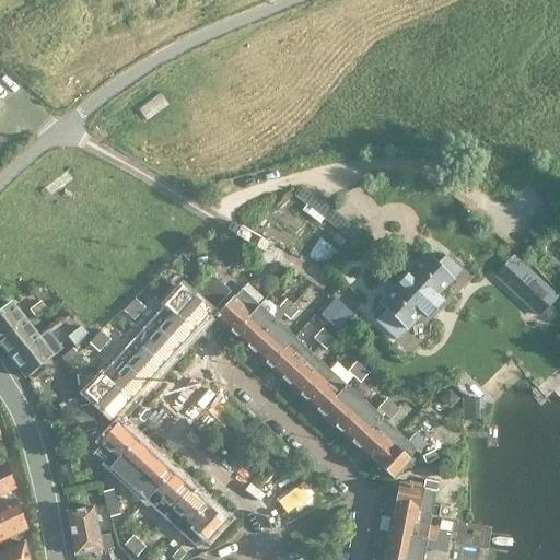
[(160,92),(138,109),(148,123),(171,104),(160,92)]
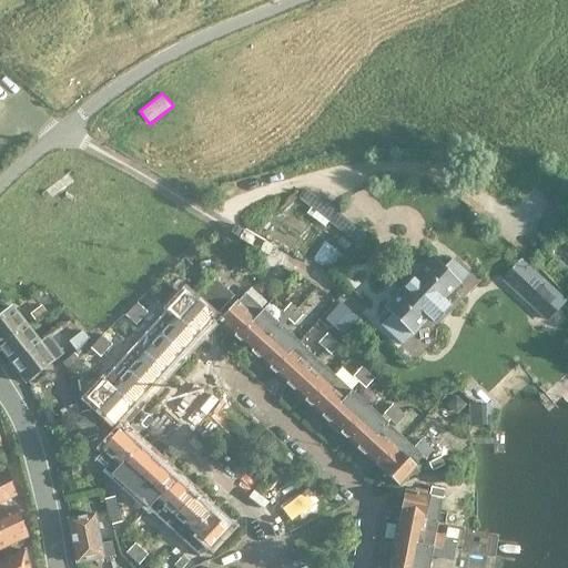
[(345,232),(354,220),(305,188),(298,196),(314,208),(310,214),(326,225),(330,222),(345,232)]
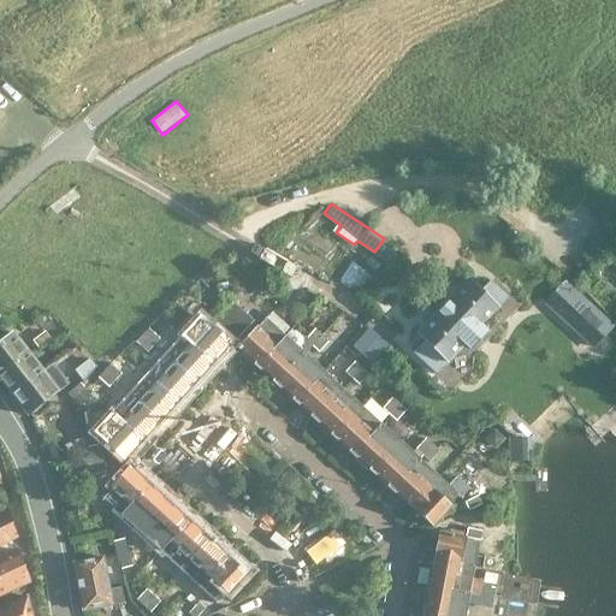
[(391,266),(400,253),(384,242),(375,255),(391,266)]
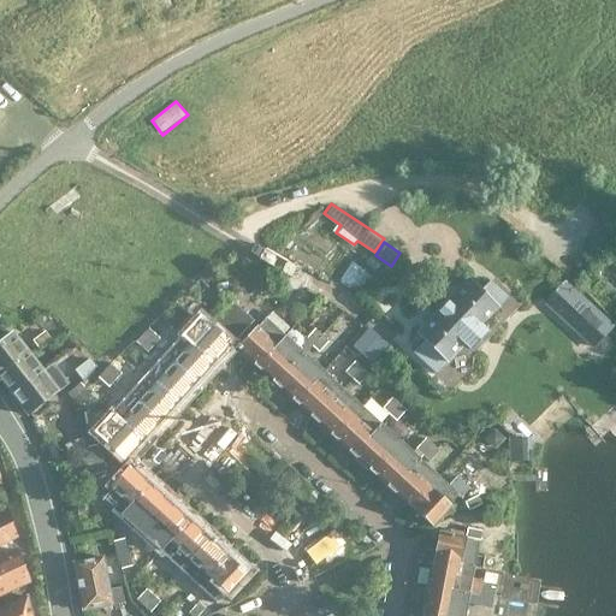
[(467,280),(416,335),(424,342),(413,353),(436,374),(446,363),(448,363),(465,345),(469,350),(486,332),(481,327),(498,309),(497,308),(507,298),(490,282),(480,292),(467,280)]
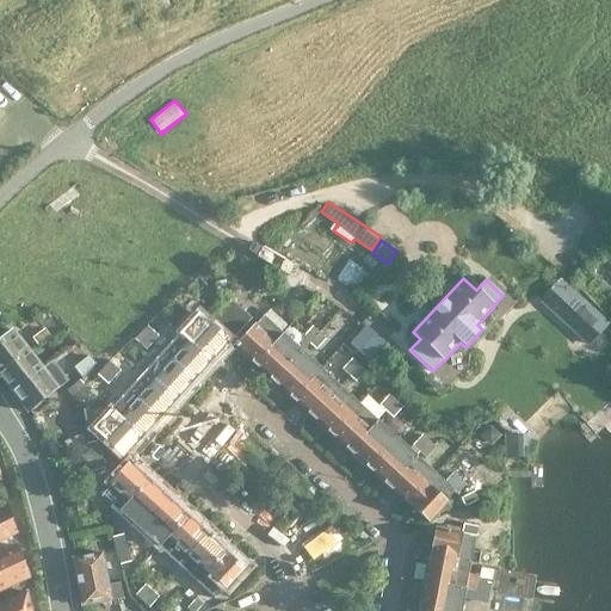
[(563,278),(542,301),(567,323),(588,301),(563,278)]
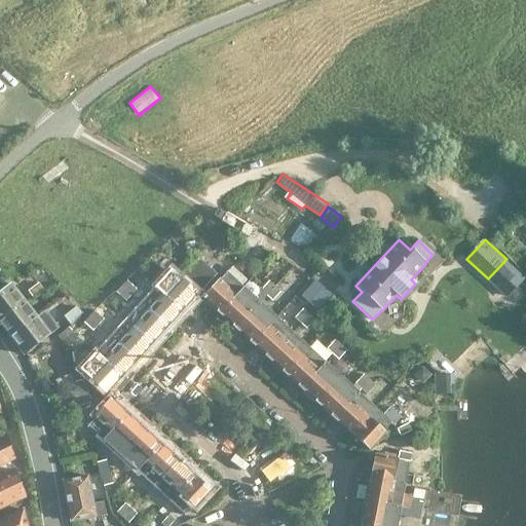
[(201,290),(215,274),(196,258),(183,273),(201,290)]
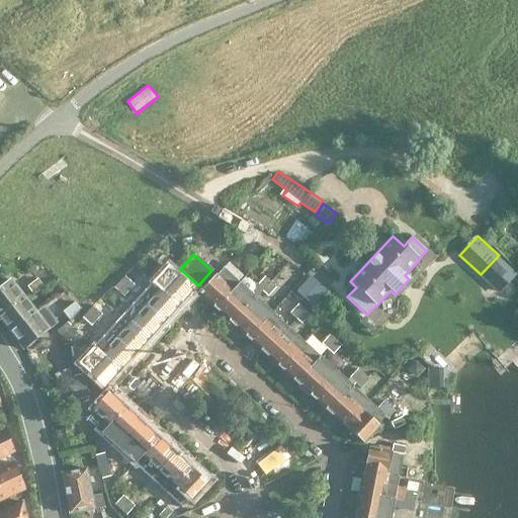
[(499,255),(481,274),(499,291),(517,272),(499,255)]
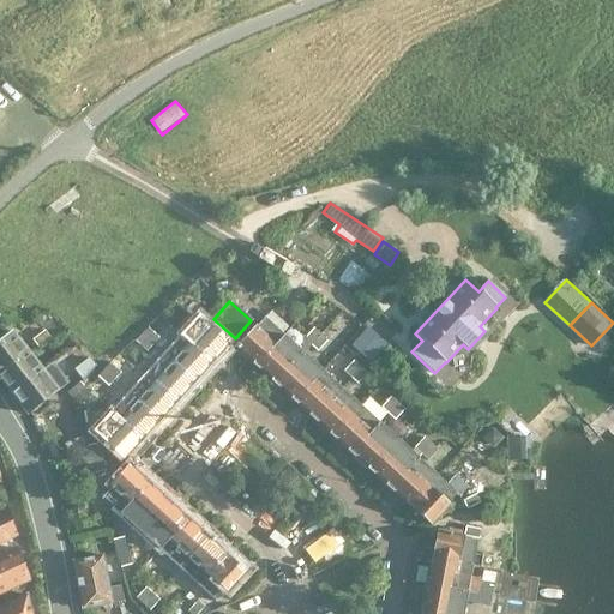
[(180,335),(190,344),(211,362),(229,342),(209,323),(208,325),(198,315),(180,335)]
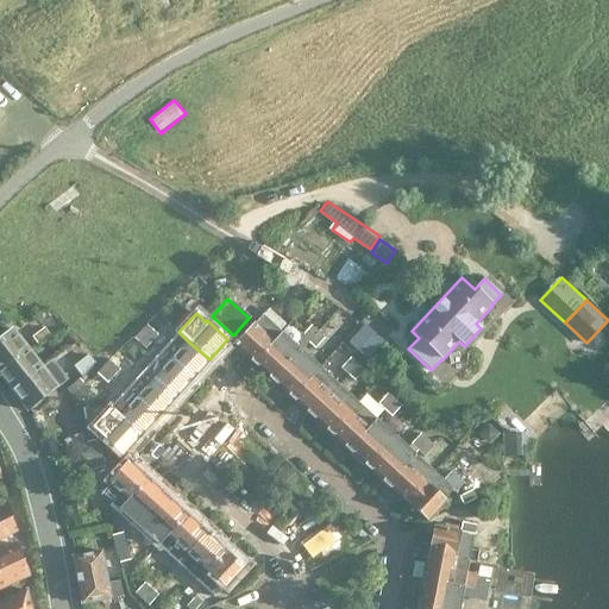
[(251,324),(233,344),(232,344),(252,362),(280,331),(262,315),(252,325),(251,324)]
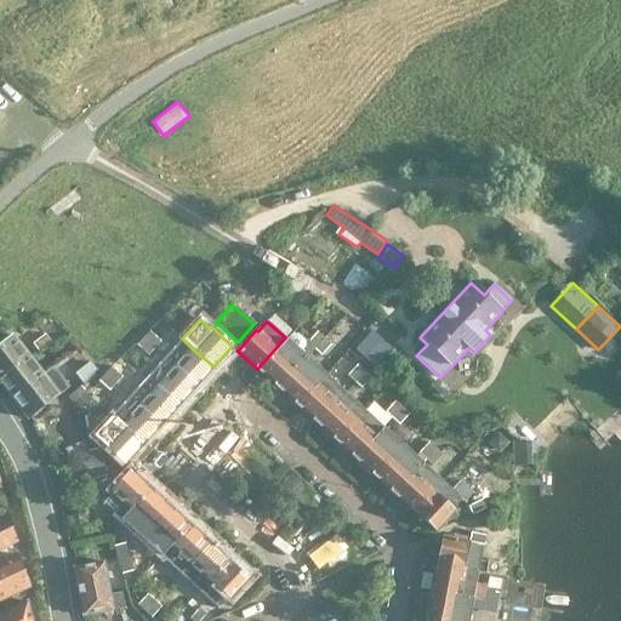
[(317,330),(306,342),(313,351),(324,339),(325,339),(317,330)]
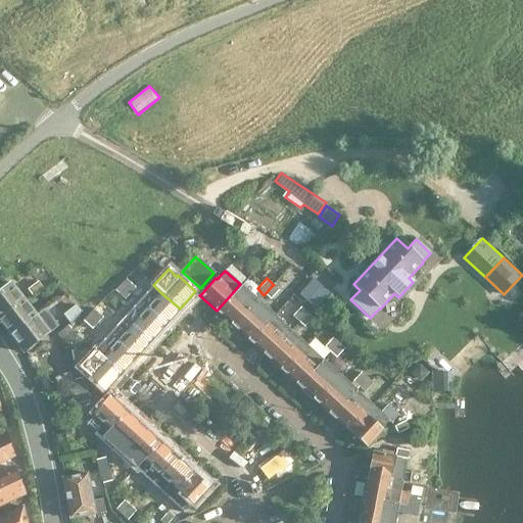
[(38,280),(28,288),(33,295),(43,287),(38,280)]
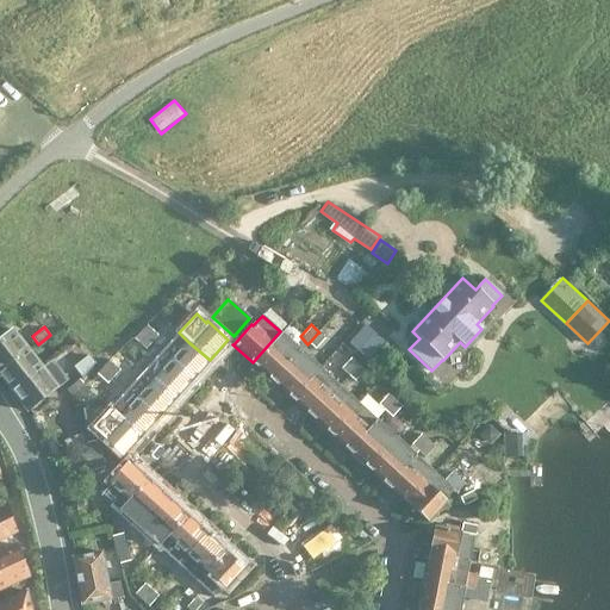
[(147,327),(141,332),(150,342),(157,335),(147,327)]
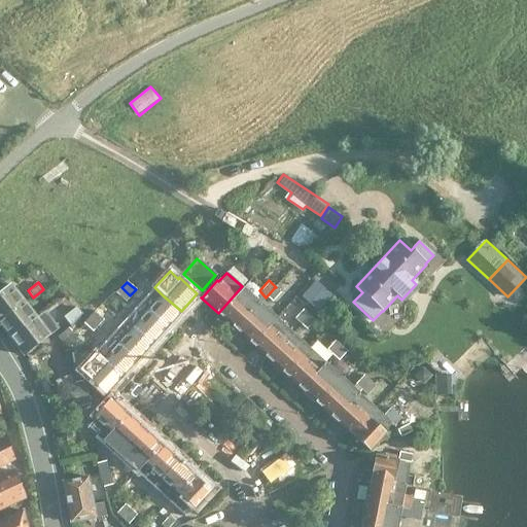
[(242,286),(218,313),(235,328),(258,302),(260,304),(266,297),(259,290),(257,292),(257,287),(252,282),(246,282),(242,286)]
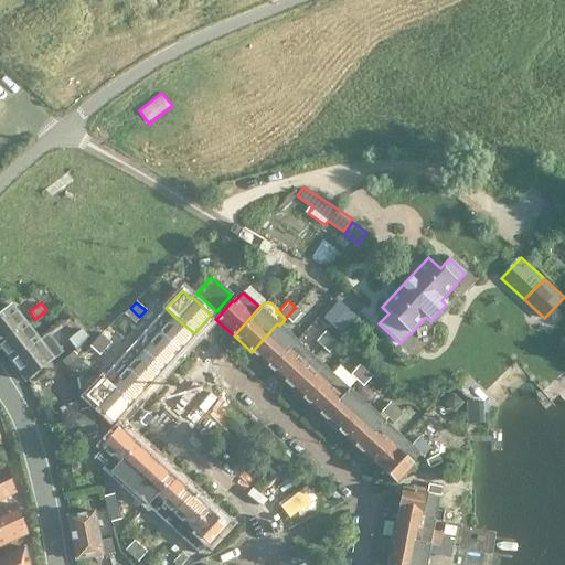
[(338,302),(323,318),(339,332),(353,316),(338,302)]
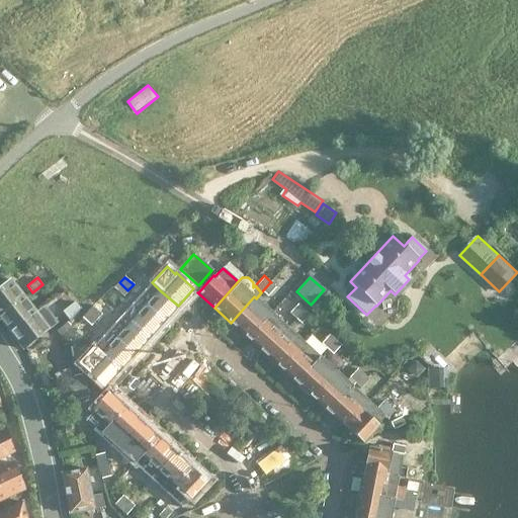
[(11,278),(0,286),(0,314),(23,295),(11,278)]
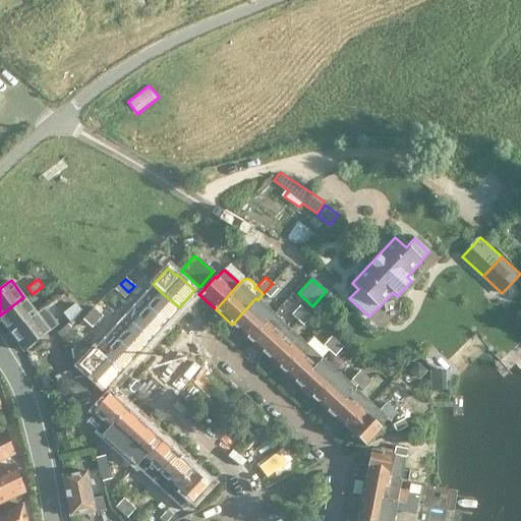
[(128,292),(120,284),(114,290),(123,298),(128,292)]
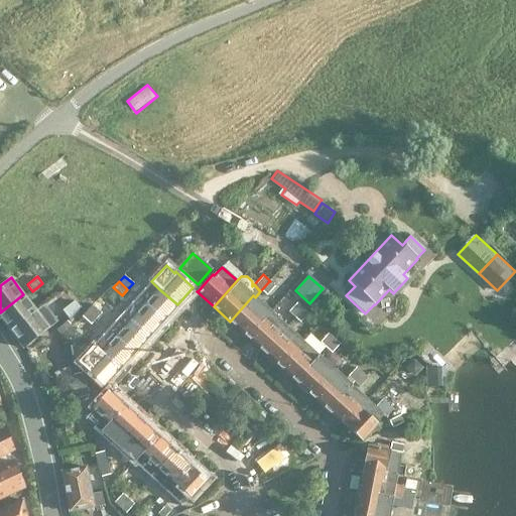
[(136,297),(144,305),(162,321),(177,304),(159,289),(151,281),(136,297)]
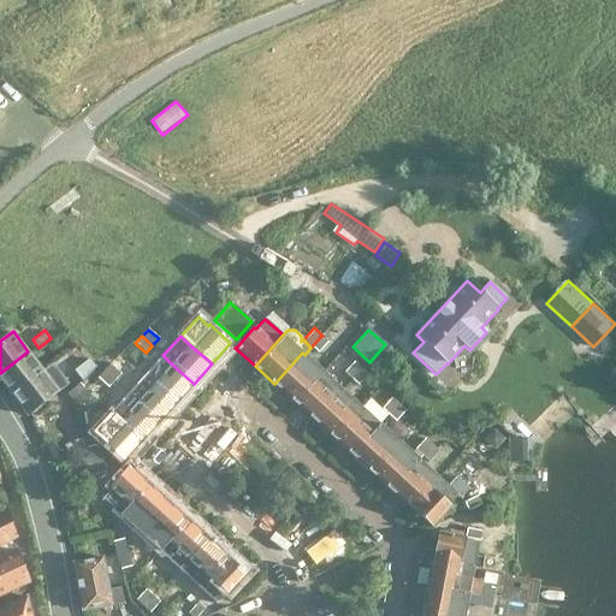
[(321,336),(311,348),(318,354),(327,342),(321,336)]
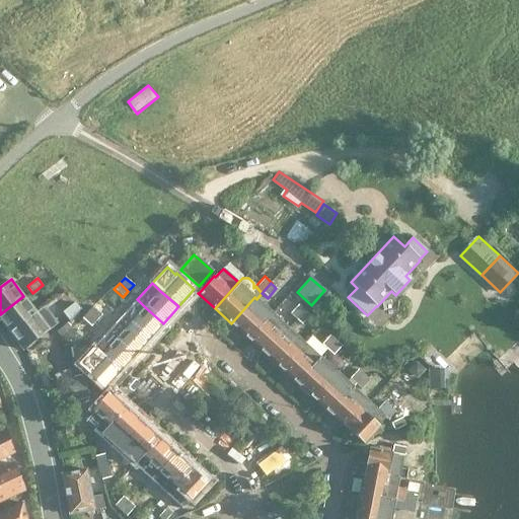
[(23,296),(0,314),(0,320),(9,334),(35,311),(23,296)]
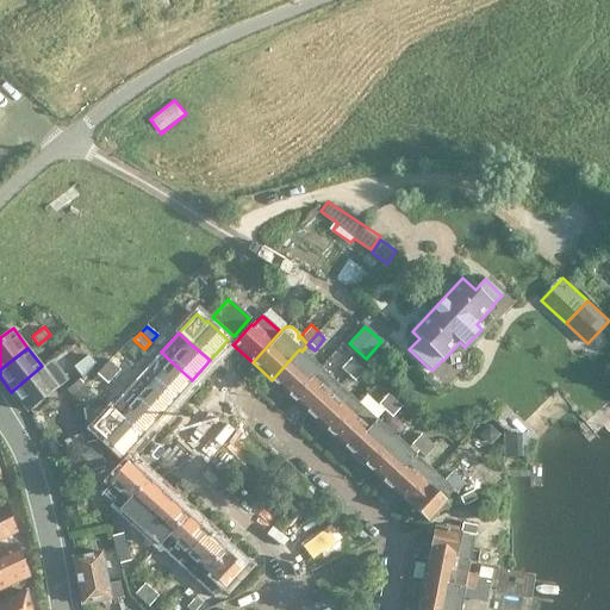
[(299,349),(272,380),(291,398),(318,367),(302,352),(299,349)]
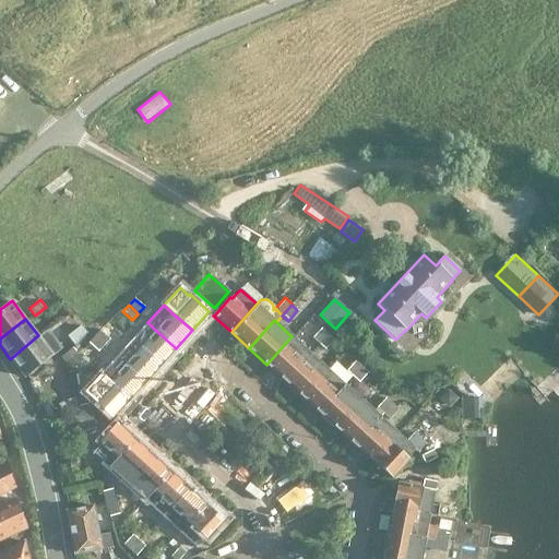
[(131,340),(140,348),(159,366),(176,348),(156,331),(147,322),(131,340)]
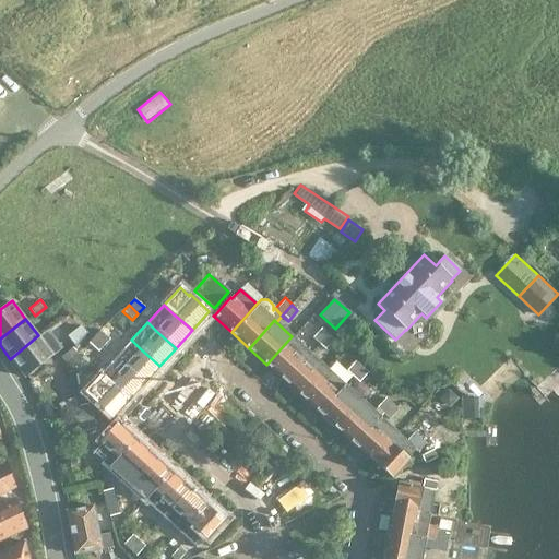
[(68,335),(74,345),(87,332),(82,324),(68,335)]
